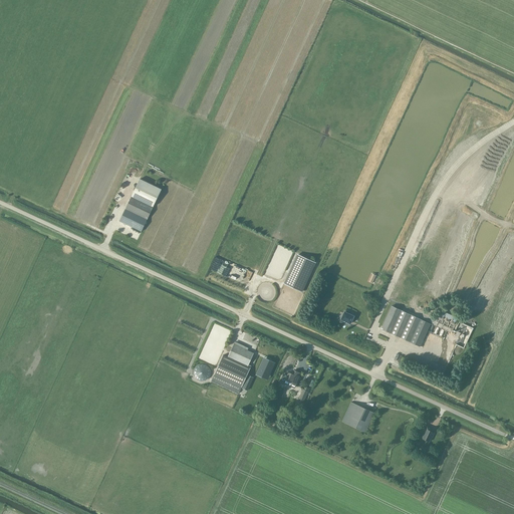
[(162,190),(140,179),(119,221),(142,232),(162,190)]
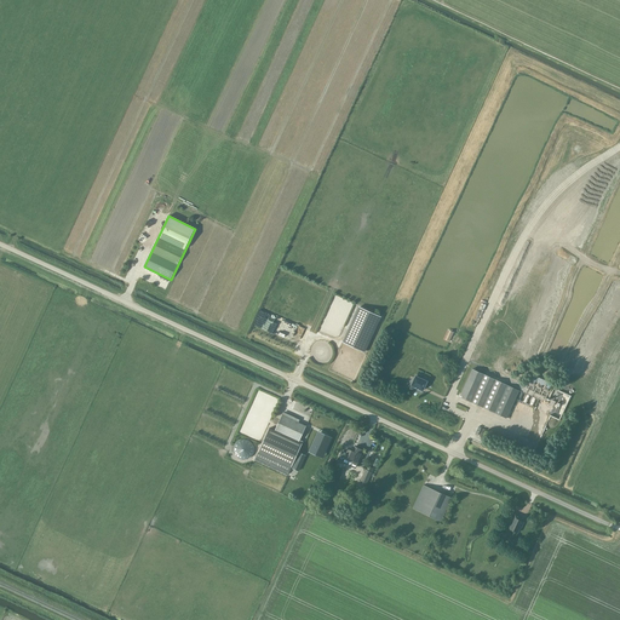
[(344,340),(366,351),(380,317),(359,308),(344,340)]
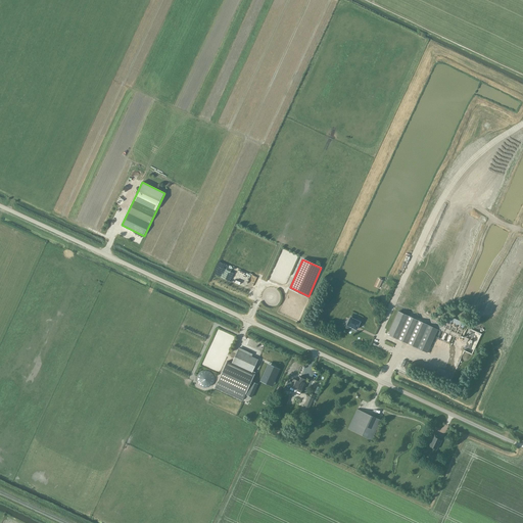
[(438,330),(398,312),(388,335),(427,352),(438,330)]
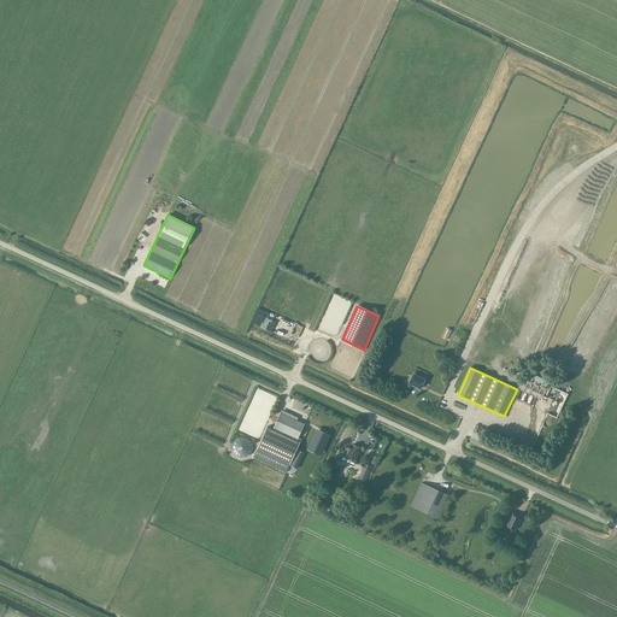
[(409,382),(410,382),(410,383),(413,386),(415,386),(416,387),(417,387),(421,389),(425,380),(413,375),(412,378),(411,377),(409,382)]
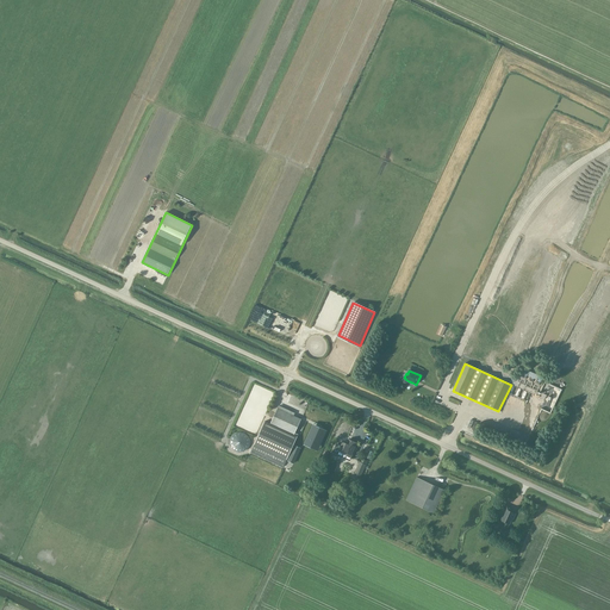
[(294,435),(302,419),(278,409),(271,424),(294,435)]
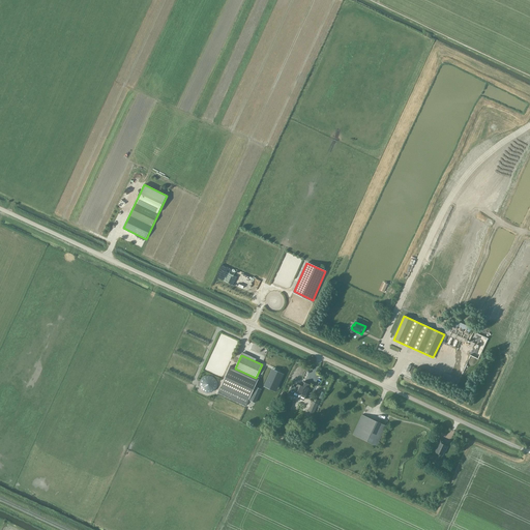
[(259,379),(256,378),(235,369),(230,366),(221,386),(222,386),(219,390),(237,398),(236,399),(246,403),(248,399),(249,400),(259,379)]
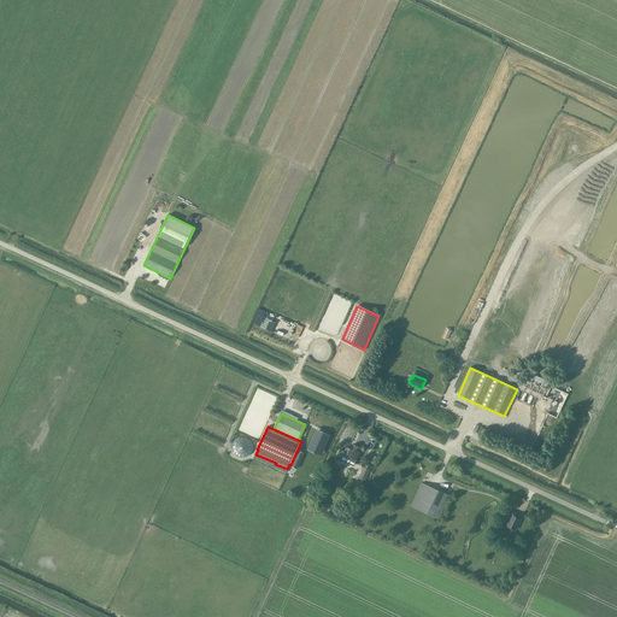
[(317,430),(307,450),(321,456),(330,436),(317,430)]
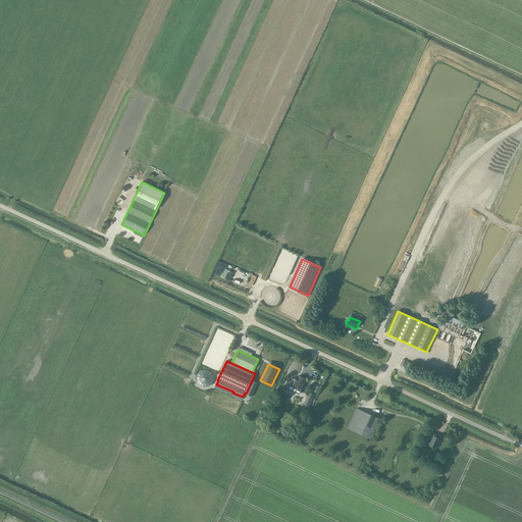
[(306,379),(302,377),(302,378),(299,377),(297,380),(294,378),(292,382),(291,382),(291,383),(290,385),(297,389),(297,390),(301,393),(301,392),(301,390),(306,379)]
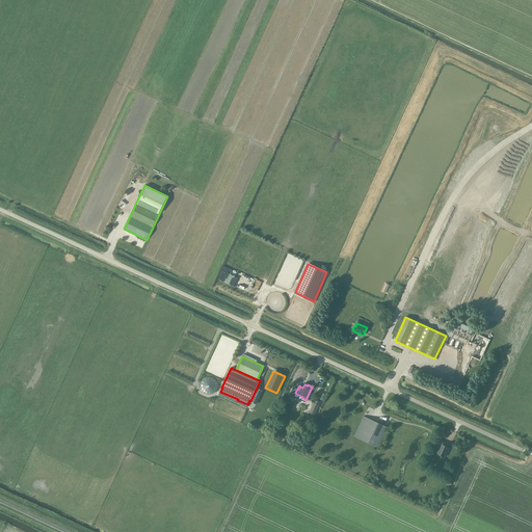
[(257,389),(250,402),(257,404),(263,391),(257,389)]
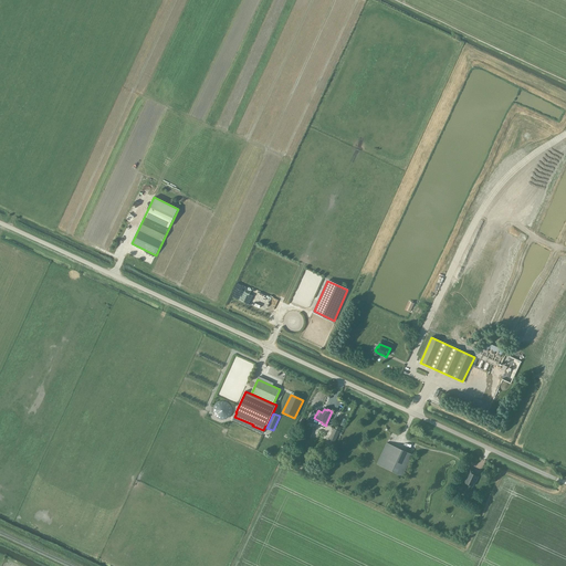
[(377,464),(402,477),(412,454),(387,443),(377,464)]
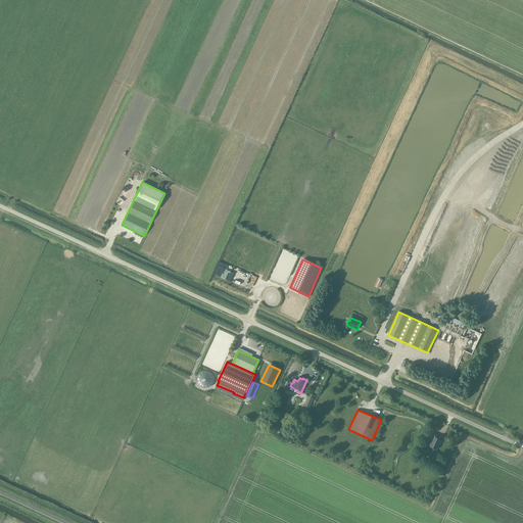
[(434,433),(431,439),(432,439),(429,446),(436,449),(438,445),(439,445),(441,440),(438,439),(440,436),(434,433)]
